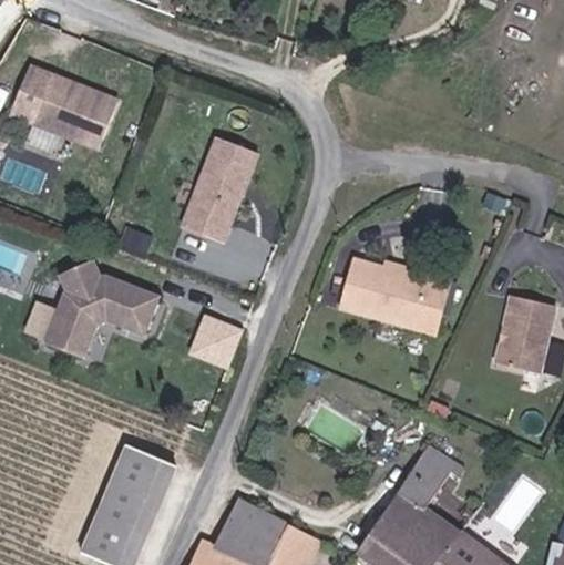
[(121,93),(33,60),(10,111),(99,144),(121,93)]
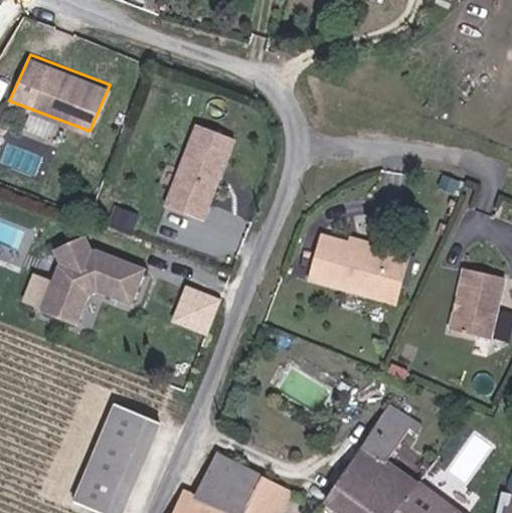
[(197,124),(182,163),(219,177),(234,139),(197,124)]
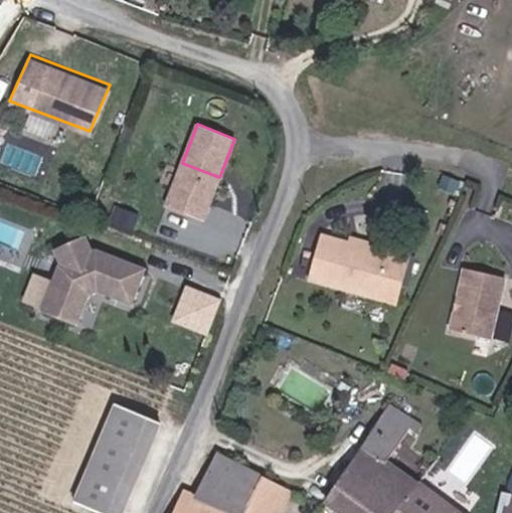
[(219,177),(182,163),(164,206),(202,220),(219,177)]
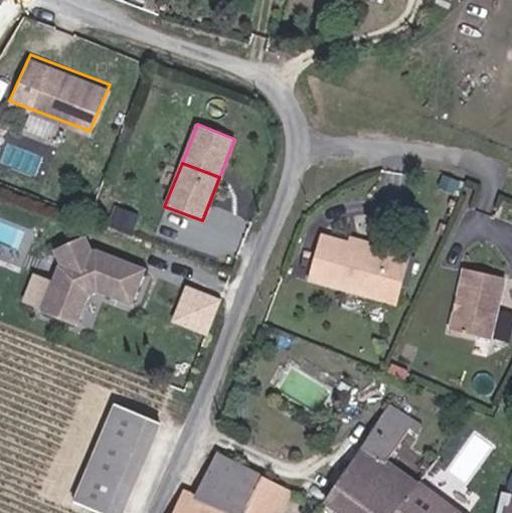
[(373,244),(372,250),(320,235),(308,277),(392,301),(405,253),(373,244)]
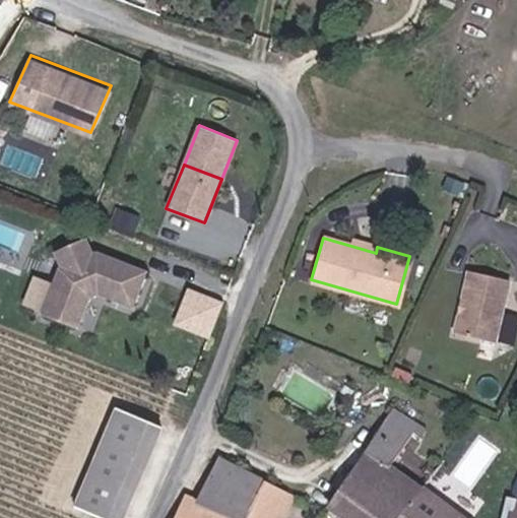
[(40,316),(74,328),(87,290),(128,306),(140,271),(91,254),(86,256),(80,241),(53,255),(59,269),(56,270),(40,316)]
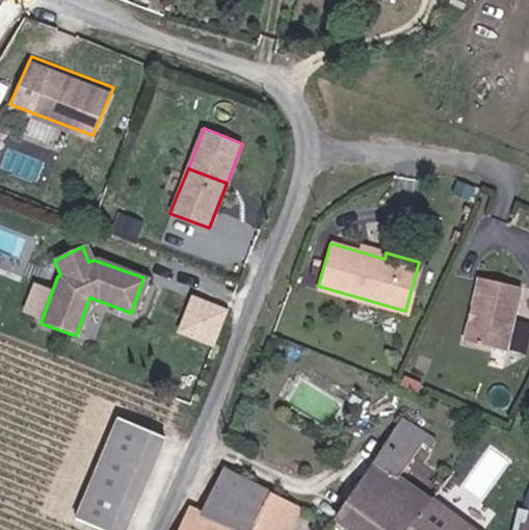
[(476,275),(461,340),(505,349),(519,285),(476,275)]
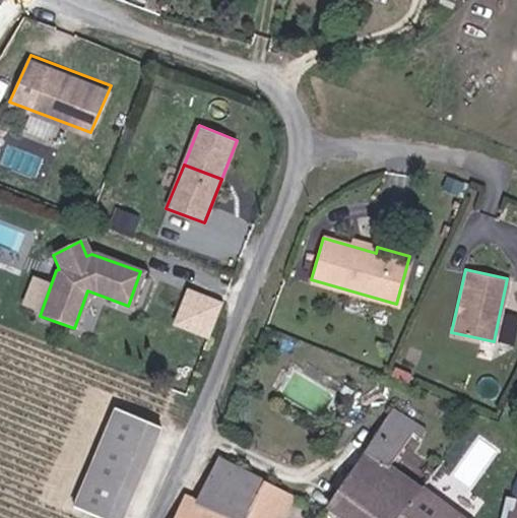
[(210,334),(224,296),(188,282),(174,321),(210,334)]
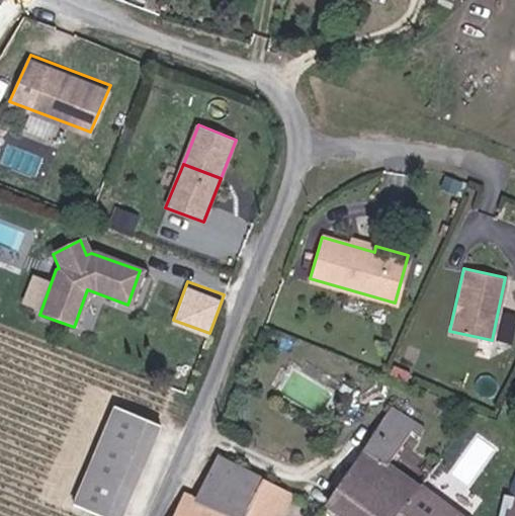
[(325,503),(342,515),(392,515),(418,483),(388,460),(409,429),(417,434),(423,426),(389,404),(361,448),(325,503)]
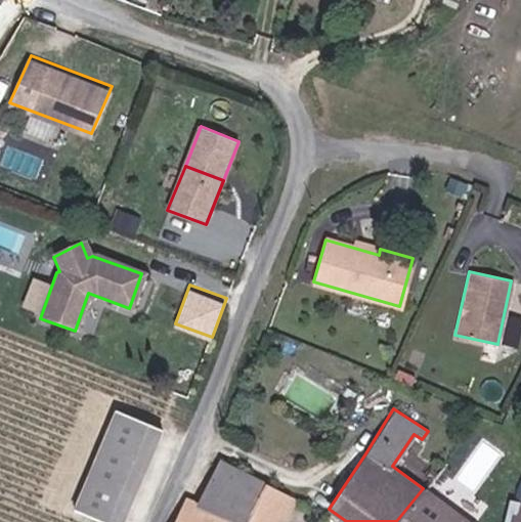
[(115,409),(73,510),(102,521),(121,521),(160,428),(115,409)]
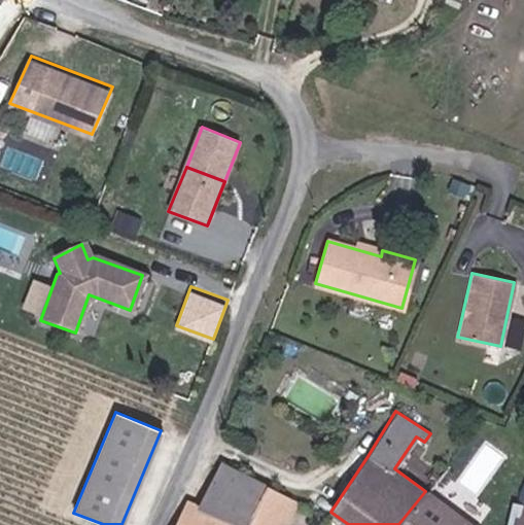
[(242,524),(248,524),(267,486),(219,462),(198,504),(242,524)]
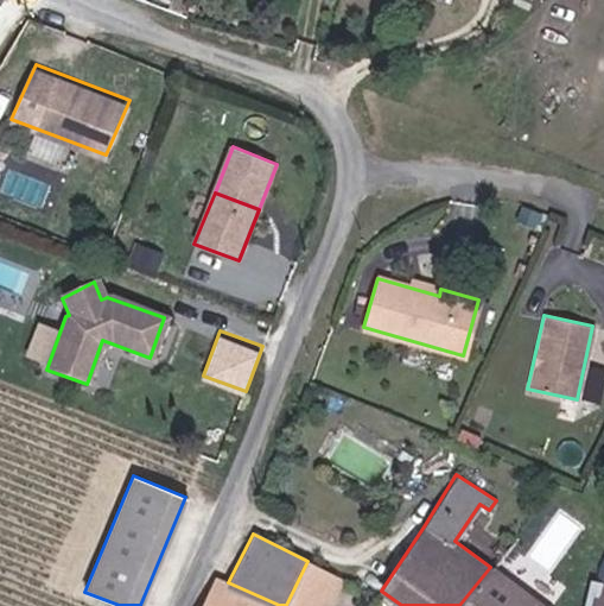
[(328,605),(342,579),(307,561),(286,605),(279,605),(228,582),(213,575),(198,605),(328,605)]
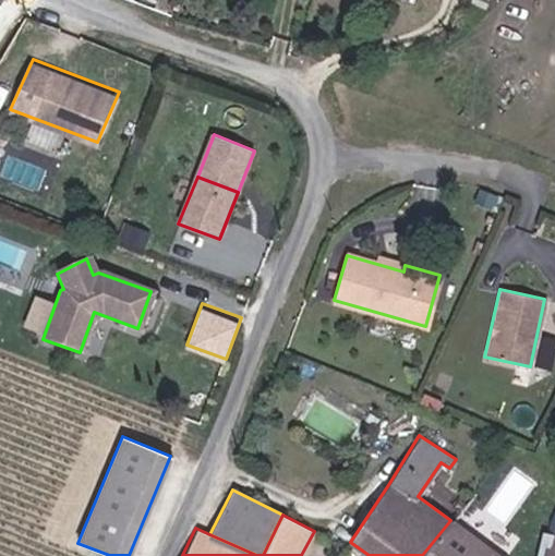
[(495,555),(450,520),(422,555),(495,555)]
